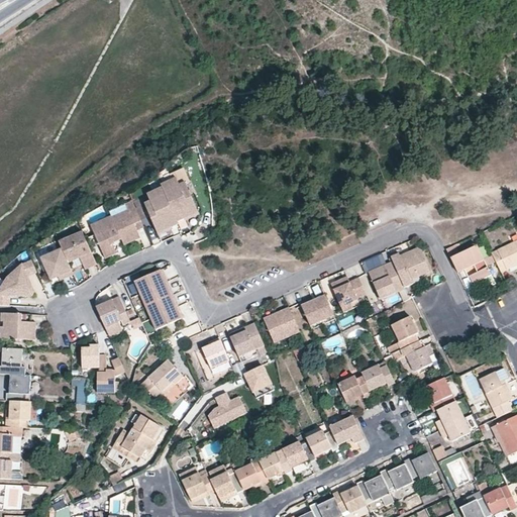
[(173,176),(175,181),(179,180),(182,187),(187,184),(191,183),(186,171),(173,176)]
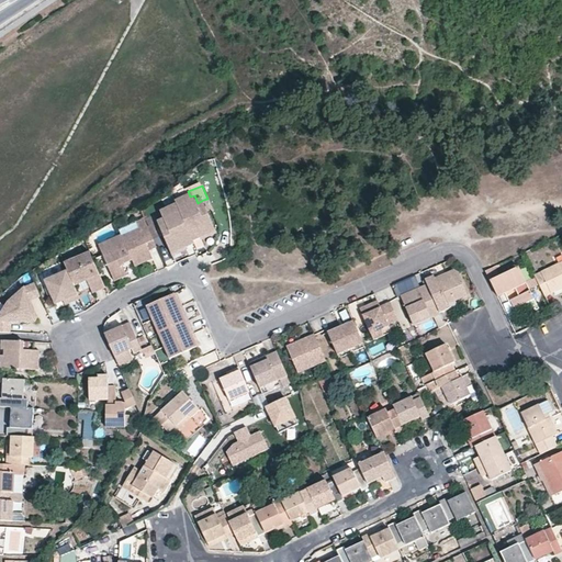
[(177,202),(189,198),(186,190),(173,194),(177,202)]
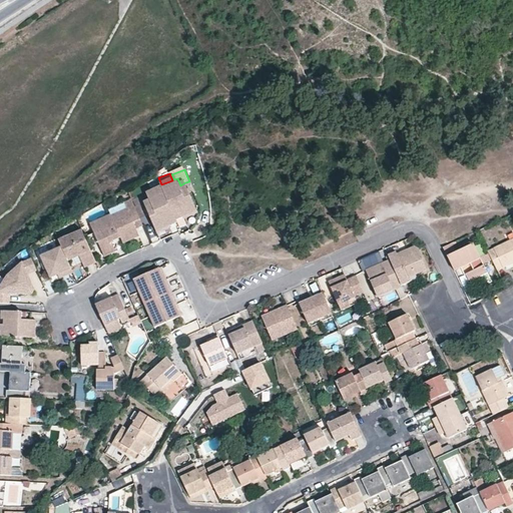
[(161,184),(162,186),(177,222),(185,218),(198,213),(185,182),(180,185),(177,178),(173,179),(172,180),(161,184)]
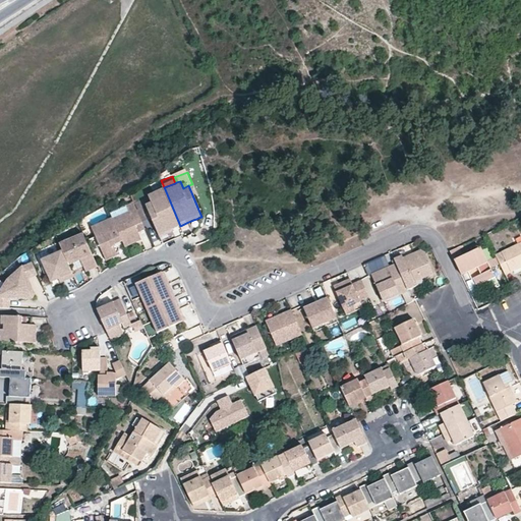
[(181,228),(180,226),(165,189),(149,196),(153,205),(147,207),(161,238),(175,231),(181,228)]
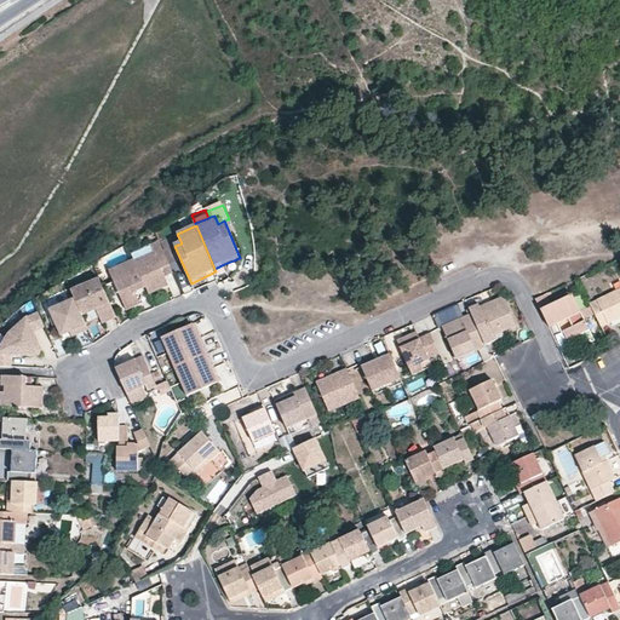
[(154,254),(137,262),(148,288),(150,294),(170,287),(165,279),(161,270),(171,265),(161,244),(151,247),(154,254)]
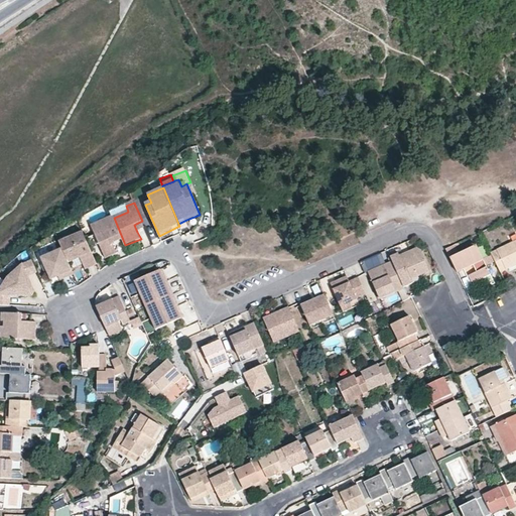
[(186,220),(187,223),(201,217),(200,215),(186,220)]
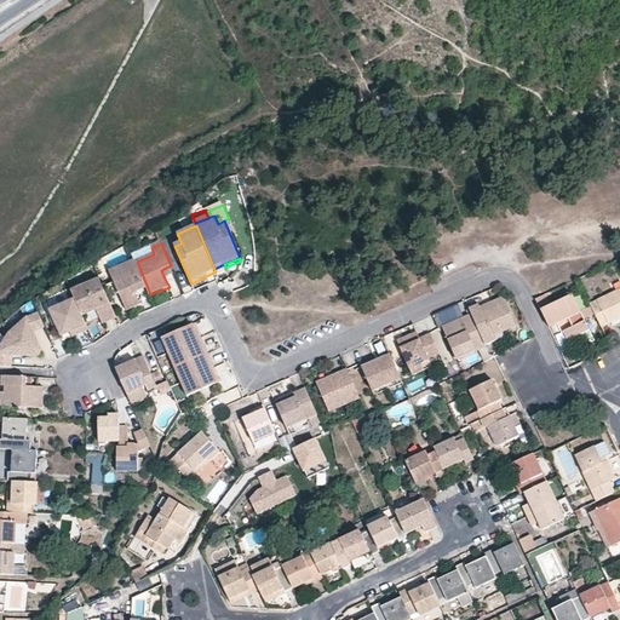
[(110,270),(115,282),(124,298),(128,311),(142,305),(137,292),(148,288),(137,262),(136,259),(110,270)]
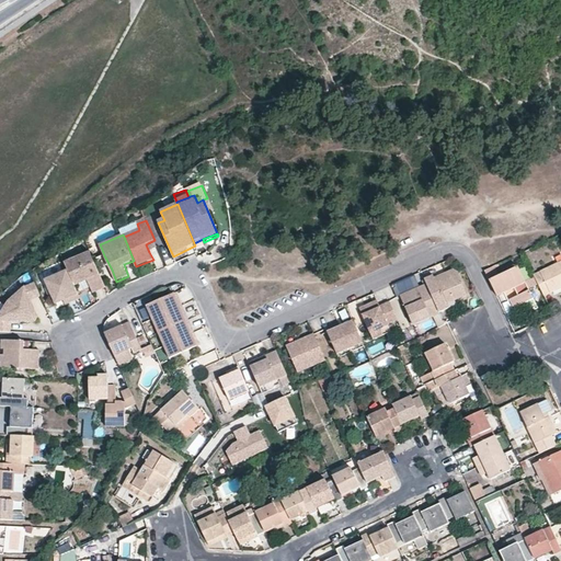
[(146,244),(149,252),(158,249),(155,240),(146,244)]
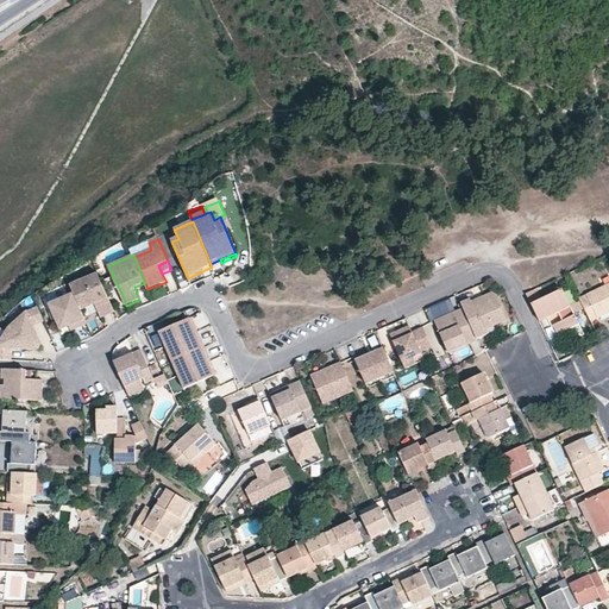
[(188,278),(189,281),(205,274),(205,270),(188,278)]
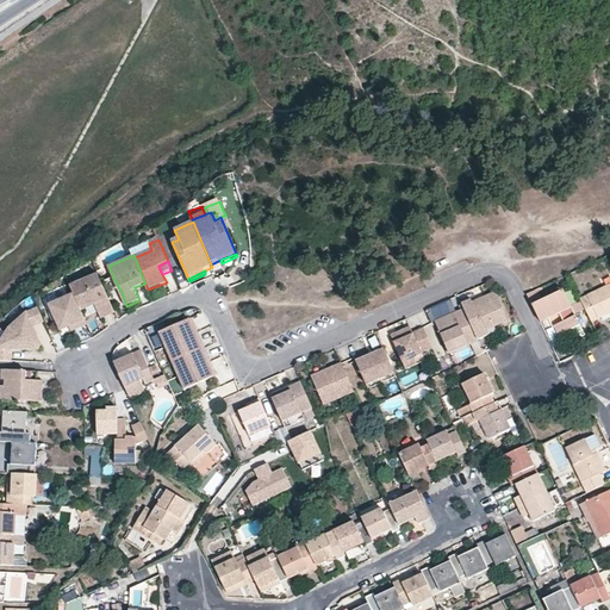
[(75,294),(82,311),(95,305),(101,319),(114,312),(98,275),(72,287),(75,294)]
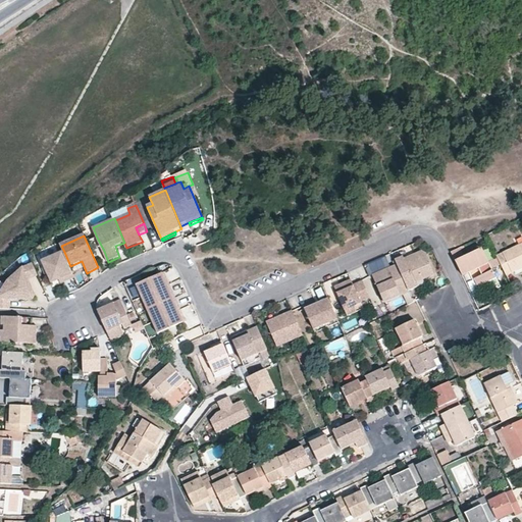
[(97,238),(91,241),(97,254),(104,251),(97,238)]
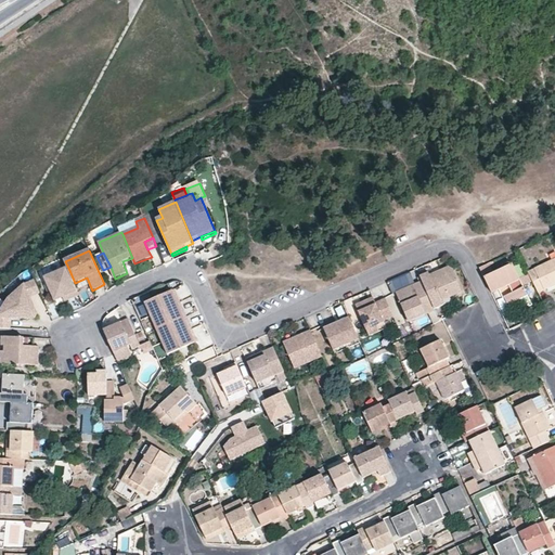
[(554,259),(528,272),(538,292),(554,283),(554,259)]
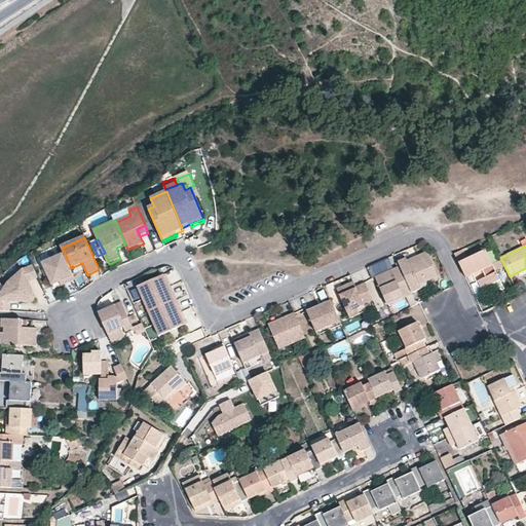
[(459,263),(467,259),(463,250),(455,254),(459,263)]
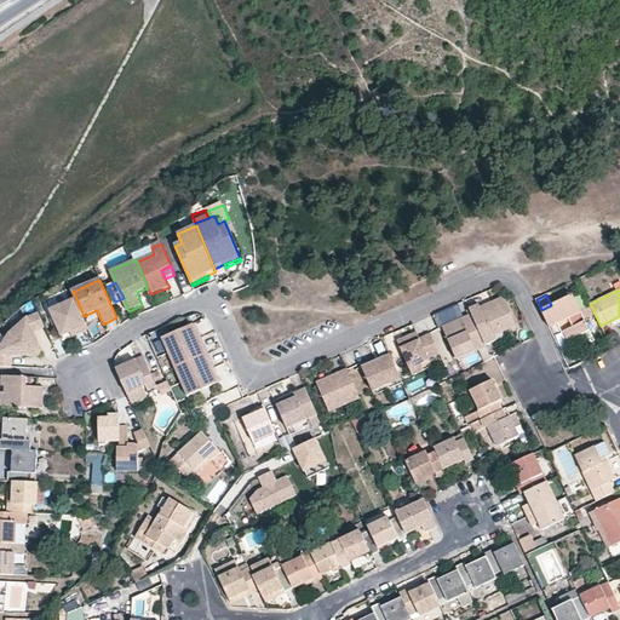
[(590,329),(573,294),(551,305),(541,310),(550,327),(569,317),(574,327),(564,331),(569,339),(590,329)]
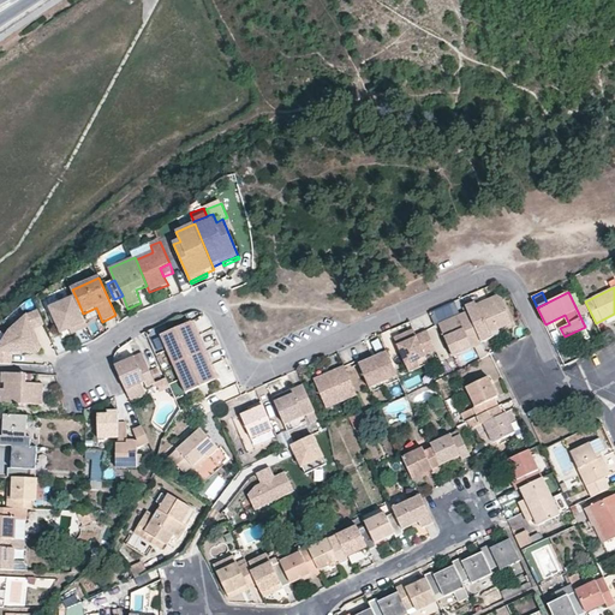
[(89,328),(83,314),(76,297),(51,309),(54,316),(59,327),(61,334),(70,330),(77,327),(79,333),(89,328)]
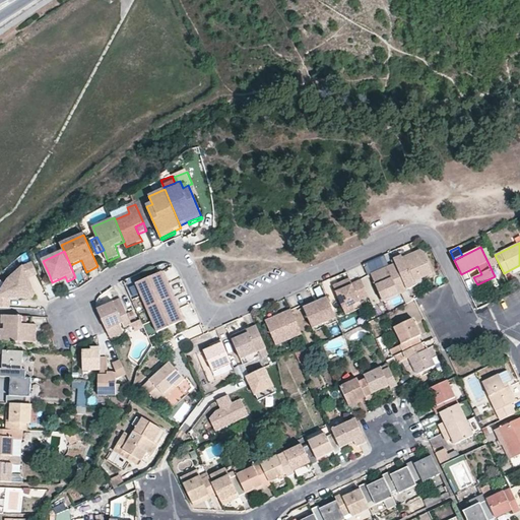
[(425,251),(420,252),(430,276),(435,273),(425,251)]
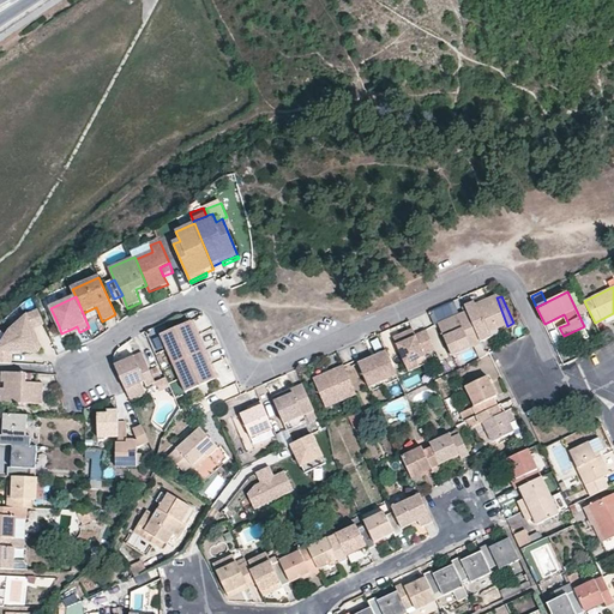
[(492,300),(489,304),(479,308),(477,306),(477,305),(468,308),(469,313),(482,342),(493,337),(491,333),(489,329),(498,325),(499,329),(500,329),(507,326),(497,298),(492,300)]
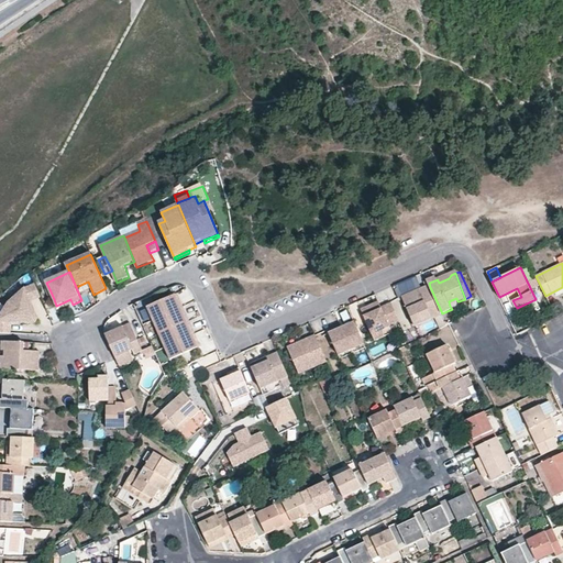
[(39,319),(31,301),(41,297),(36,284),(25,288),(6,302),(0,316),(0,333),(10,334),(11,323),(35,324),(39,319)]
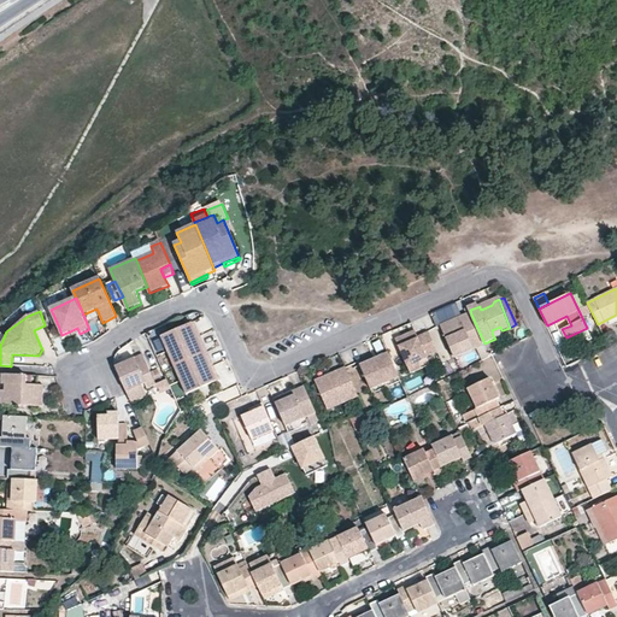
[(464,323),(459,325),(453,323),(442,328),(457,358),(486,346),(485,344),(471,315),(463,319),(464,323)]
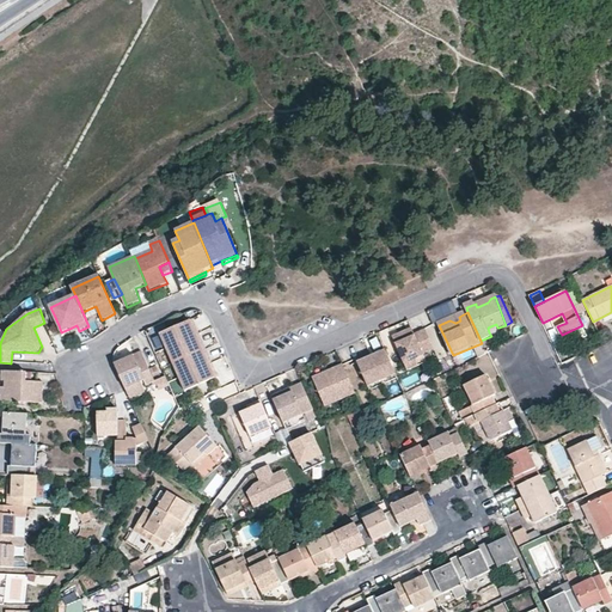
[(194,328),(191,320),(160,334),(165,346),(199,328),(197,325),(194,328)]
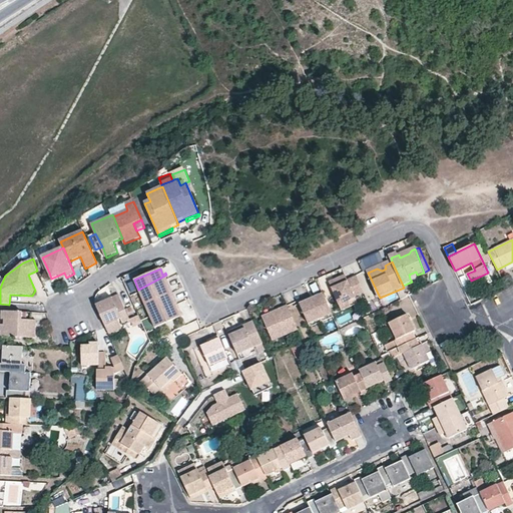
[(168,280),(166,275),(138,290),(140,293),(168,280)]
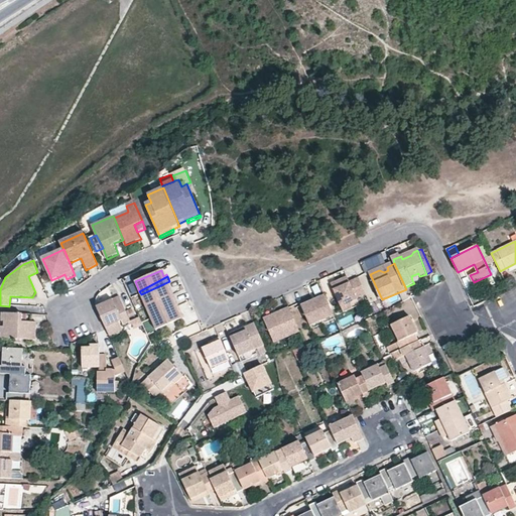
[(352,303),(359,300),(358,298),(367,294),(360,278),(351,281),(350,280),(347,282),(345,278),(333,284),(343,307),(352,303)]
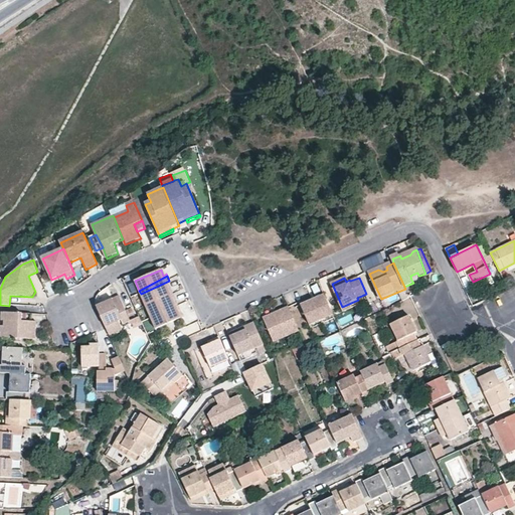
[(171,285),(169,281),(141,294),(146,306),(172,295),(169,289),(171,285)]
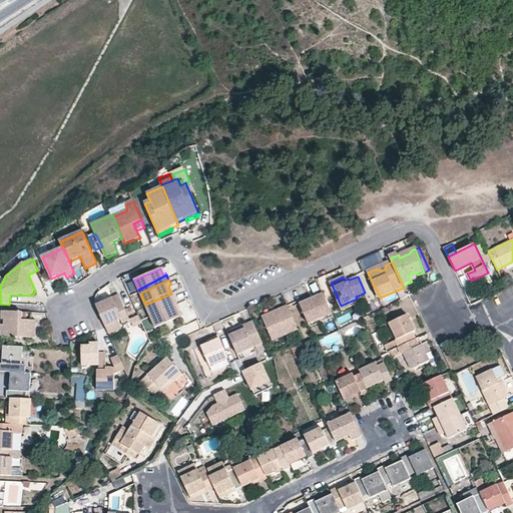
[(145,305),(150,317),(178,305),(176,299),(173,299),(171,294),(145,305)]
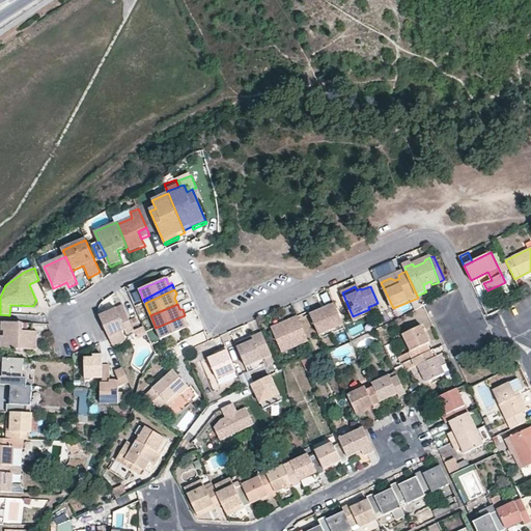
[(102,319),(107,318),(126,308),(123,305),(116,308),(117,311),(112,313),(111,310),(101,315),(102,319)]
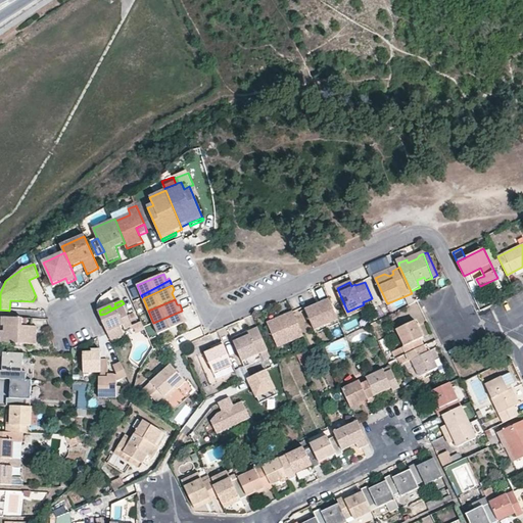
[(316,331),(328,326),(339,321),(331,300),(323,303),(324,307),(321,310),(318,311),(316,306),(306,311),(316,331)]
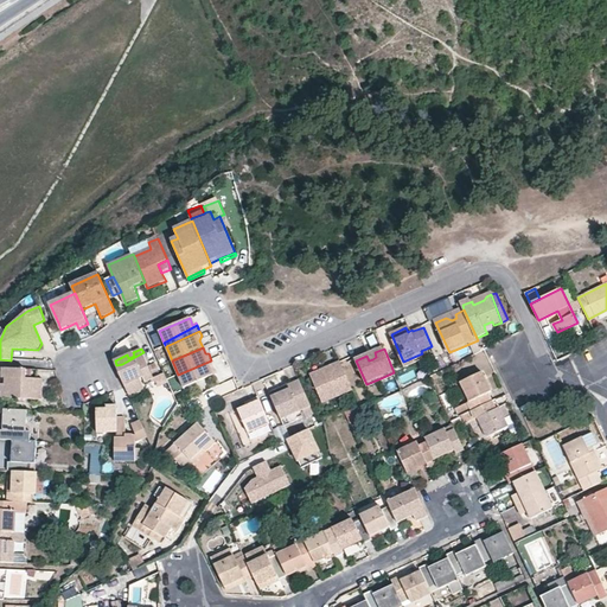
[(154,377),(144,352),(122,364),(116,365),(125,385),(144,377),(146,382),(154,377)]
